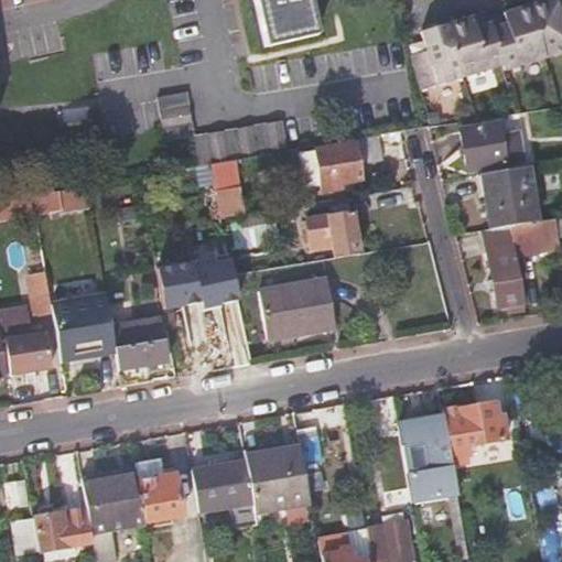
[(255,0),(266,44),(319,32),(311,0),(255,0)]
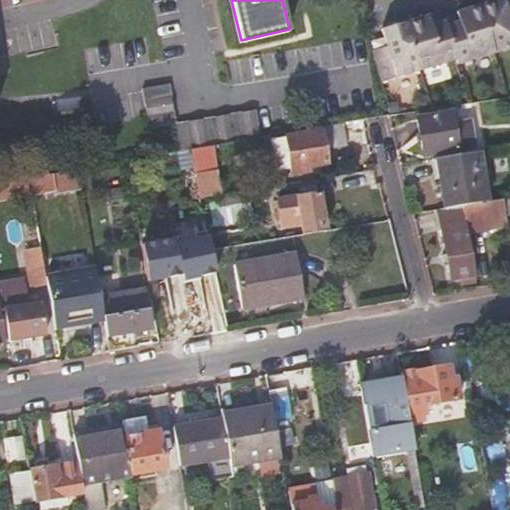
[(495,51),(509,47),(509,11),(505,0),(493,0),(481,4),(495,51)]
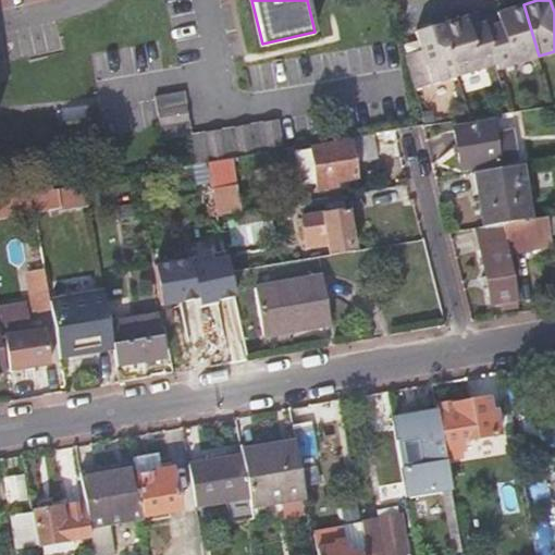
[(500,68),(539,56),(523,4),(498,12),(502,22),(488,26),(489,29),(490,35),(498,63),(500,68)]
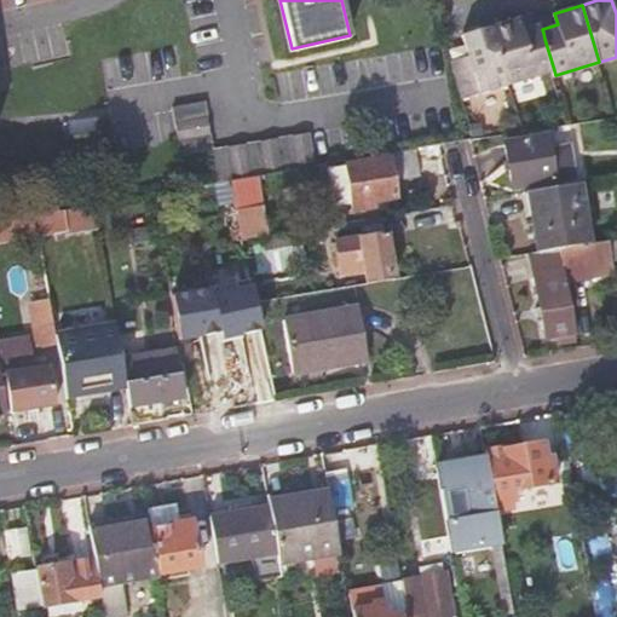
[(491,26),(508,84),(554,70),(545,39),(543,33),(542,29),(541,23),(524,28),(520,17),(491,26)]
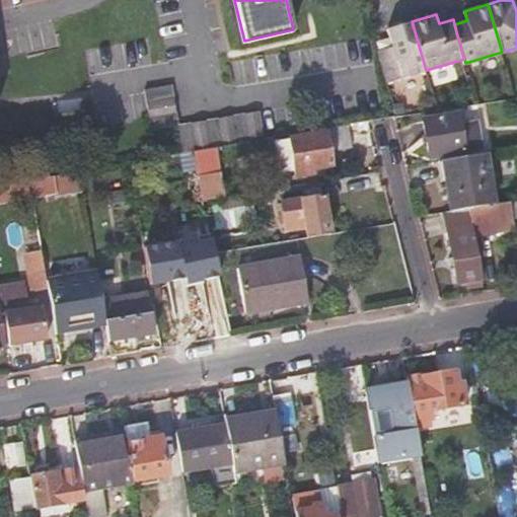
[(378,51),(386,81),(426,70),(412,21),(388,28),(393,46),(378,51)]
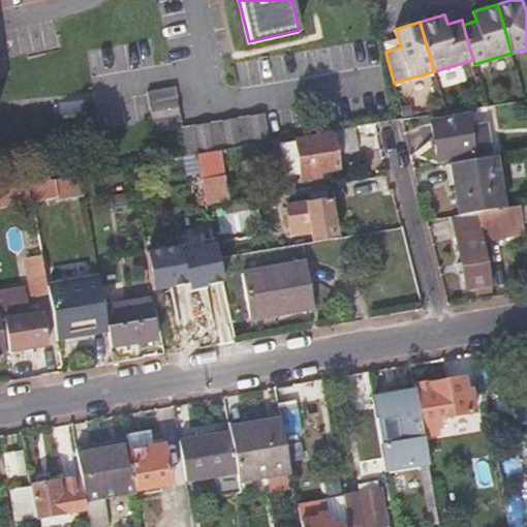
[(151,103),(178,99),(176,85),(149,89),(151,103)]
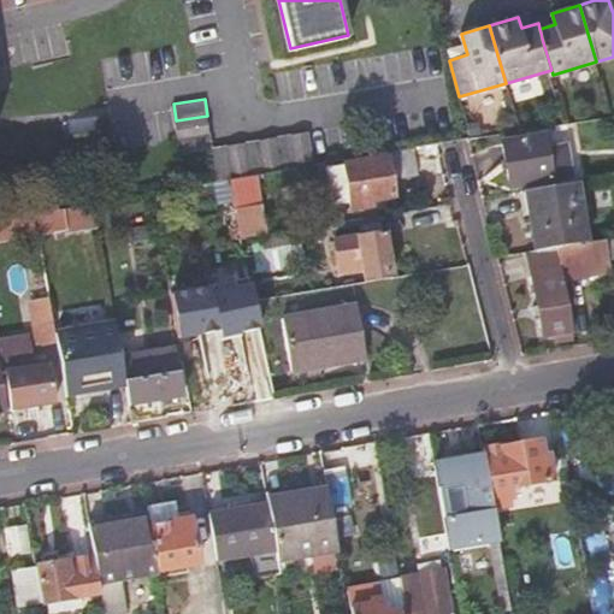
[(213,147),(207,116),(176,120),(181,151),(213,147)]
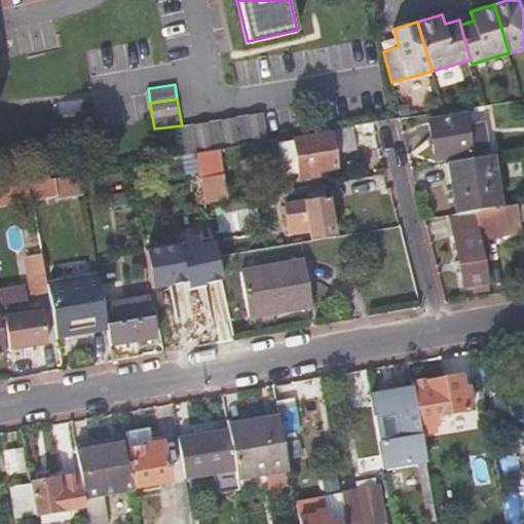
[(254,142),(268,139),(263,112),(250,114),(254,142)]
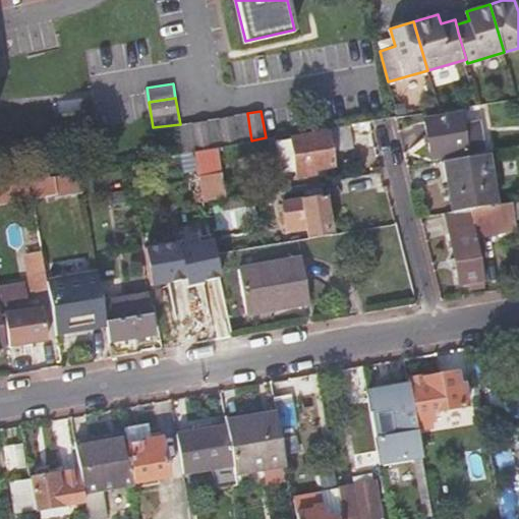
[(460,112),(424,119),(431,157),(467,150),(460,112)]
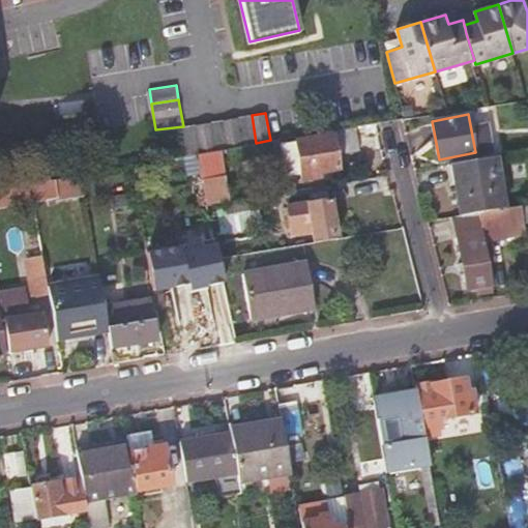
[(256,143),(252,115),(183,126),(187,154),(185,154),(188,170),(201,168),(198,151),(256,143)]
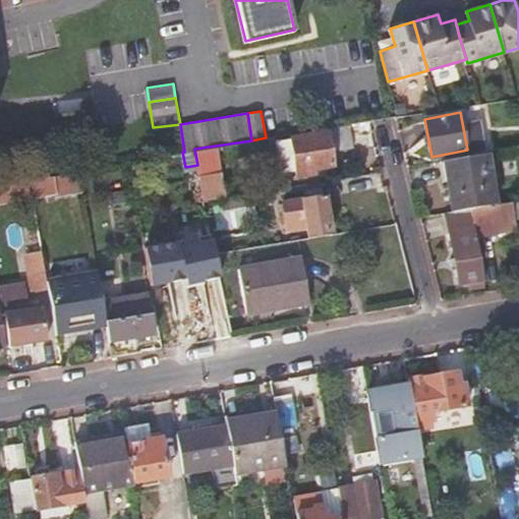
[(329,130),(292,136),(298,170),(335,164),(329,130)]
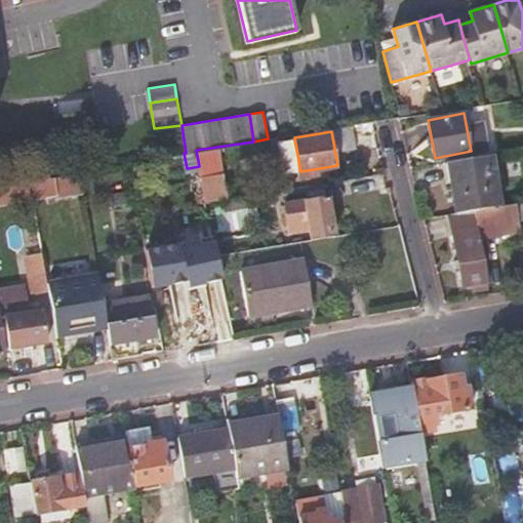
[(492,153),(449,160),(458,211),(476,208),(501,204),(492,153)]
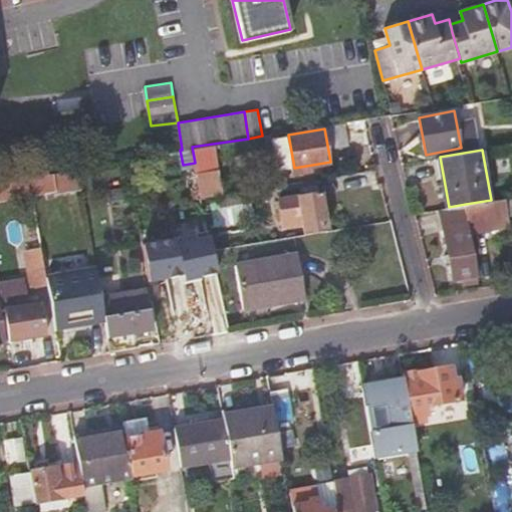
[(214,154),(201,156),(203,168),(215,165),(214,154)]
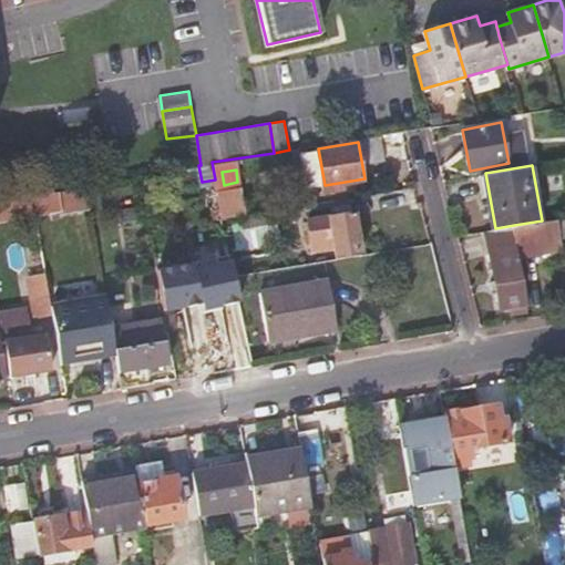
[(91,204),(89,186),(65,191),(64,189),(36,194),(39,214),(91,204)]
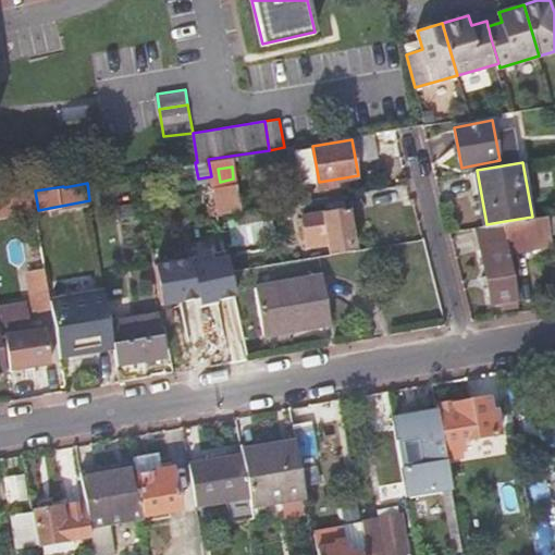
[(0,214),(36,209),(33,189),(0,194),(0,214)]
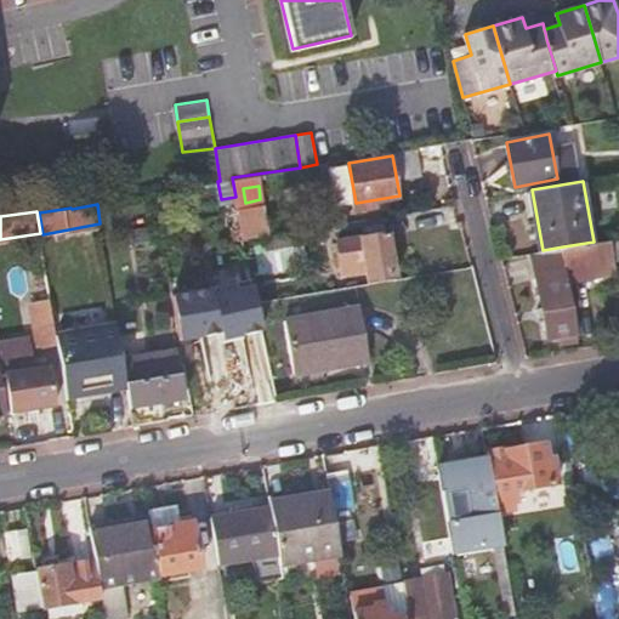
[(368,256),(372,282),(398,277),(390,232),(339,240),(342,260),(362,257),(368,256)]
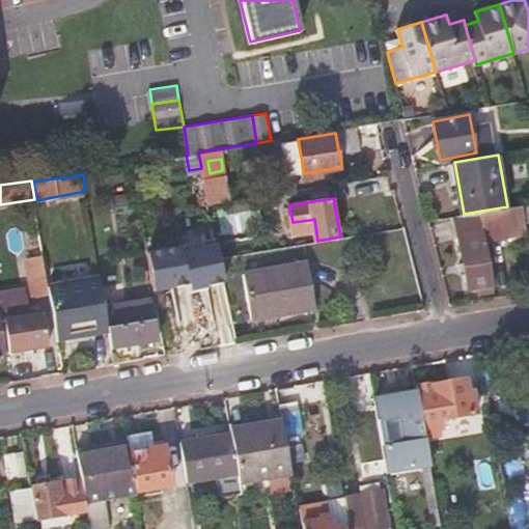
[(528,202),(507,206),(481,211),(486,239),(528,231),(528,226),(527,221),(528,221),(528,202)]
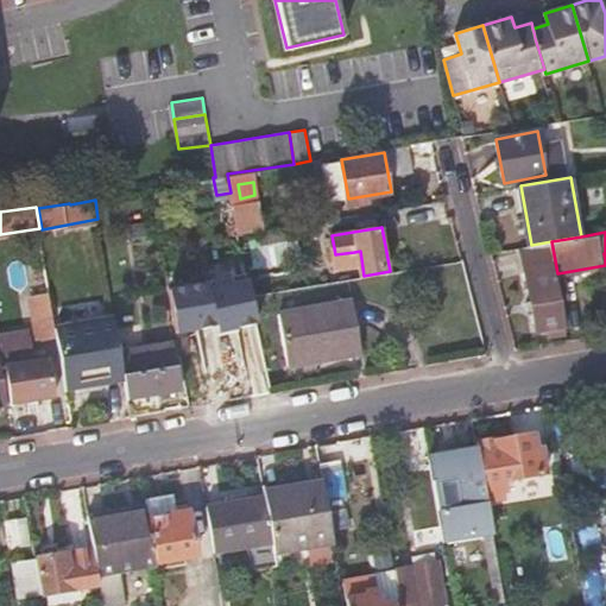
[(300,260),(300,234),(262,233),(260,259),(300,260)]
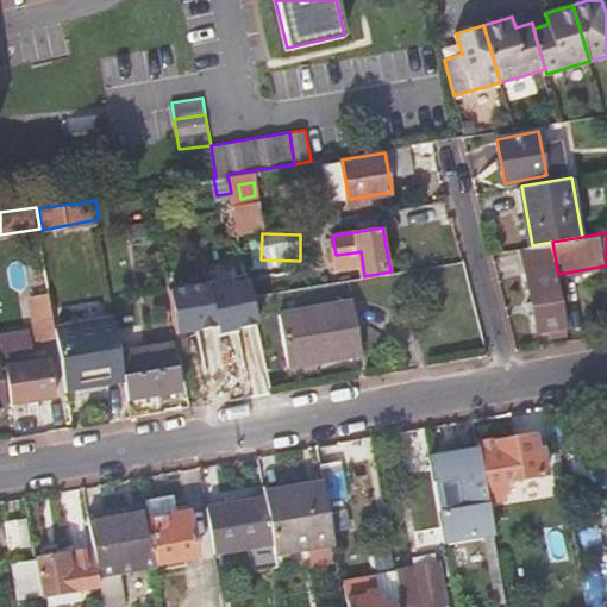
[(552,242),(532,245),(524,246),(540,331),(569,325),(558,274),(552,242)]
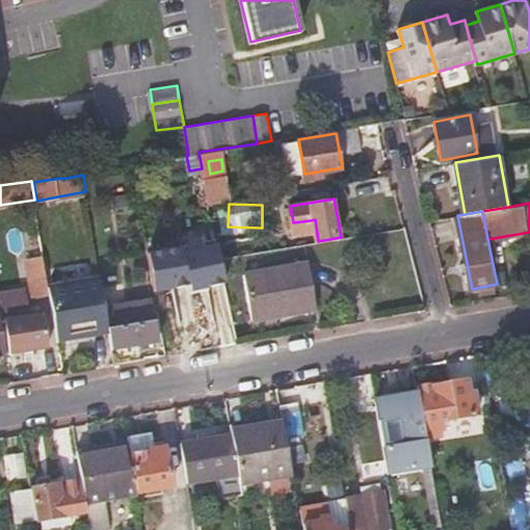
[(312,232),(310,220),(293,222),(295,234),(312,232)]
